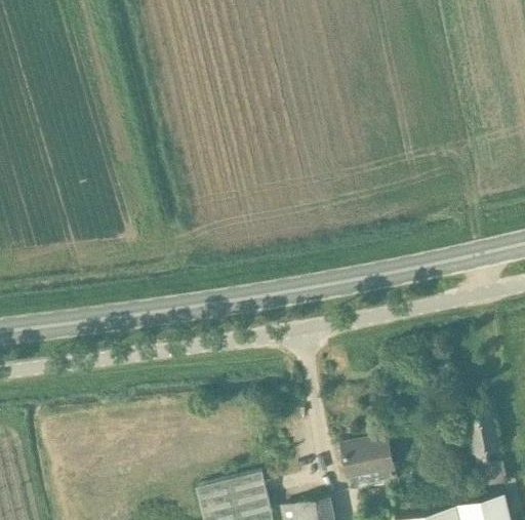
[(492,414),(467,421),(474,453),(475,453),(477,467),(473,468),(478,488),(508,481),(503,462),(490,465),(487,450),(499,448),(492,414)]
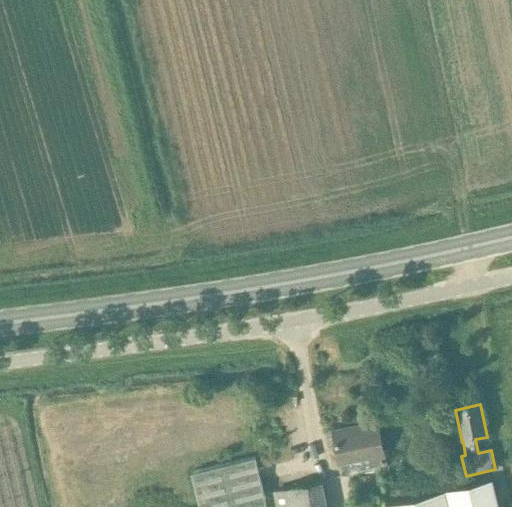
[(378,426),(333,434),(339,466),(379,458),(380,466),(385,465),(378,426)]
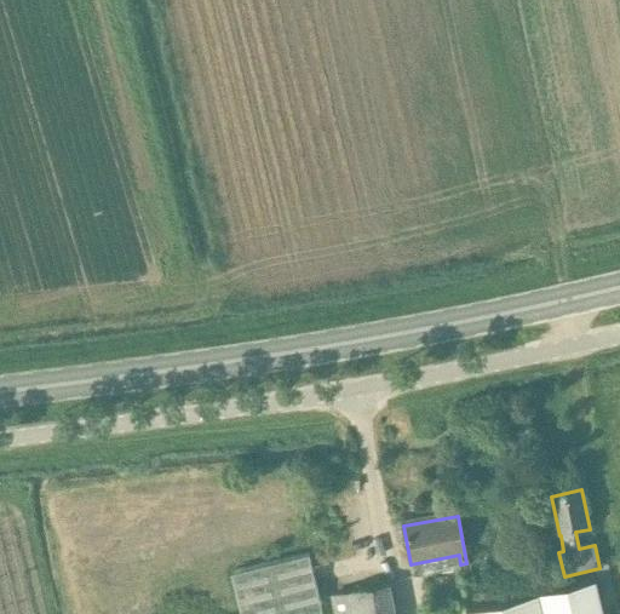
[(322,613),(309,557),(231,577),(240,613),(322,613)]
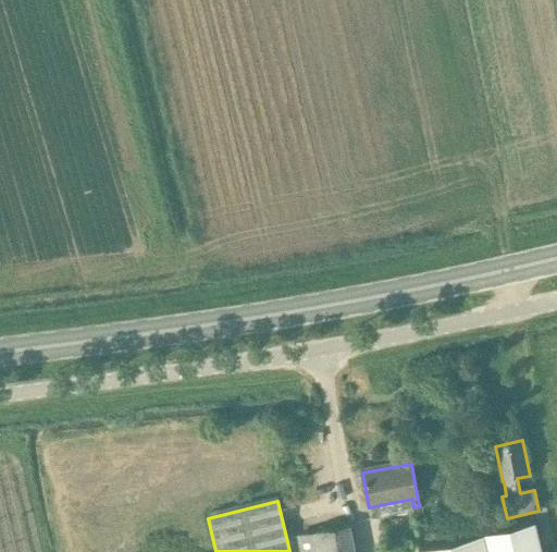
[(540,551),(534,525),(432,551),(540,551)]
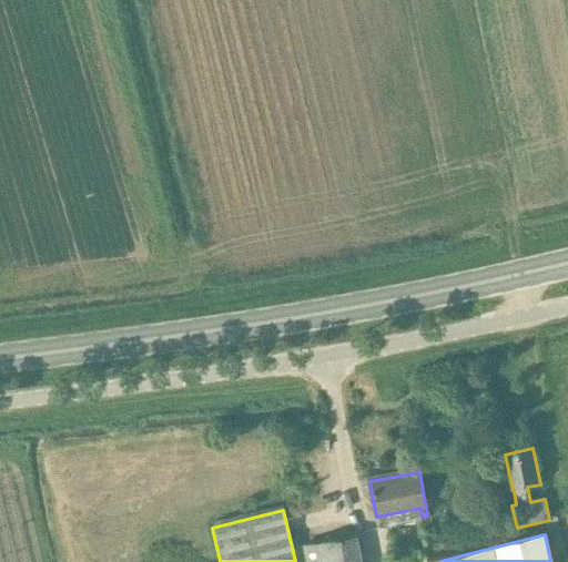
[(303,548),(305,561),(362,561),(357,537),(303,548)]
